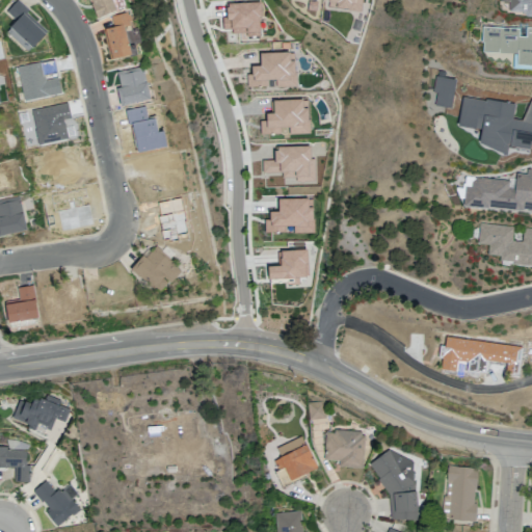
[(5,10),(16,0),(18,0),(28,9),(26,11),(46,31),(31,48),(9,26),(15,20),(5,10)]
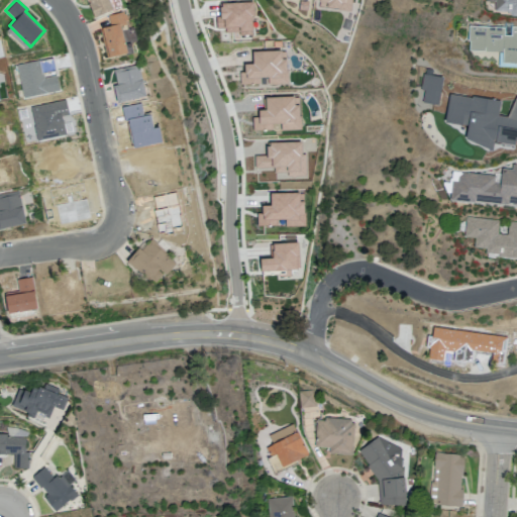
[(107,0),(111,9),(93,17),(85,0),(107,0)]
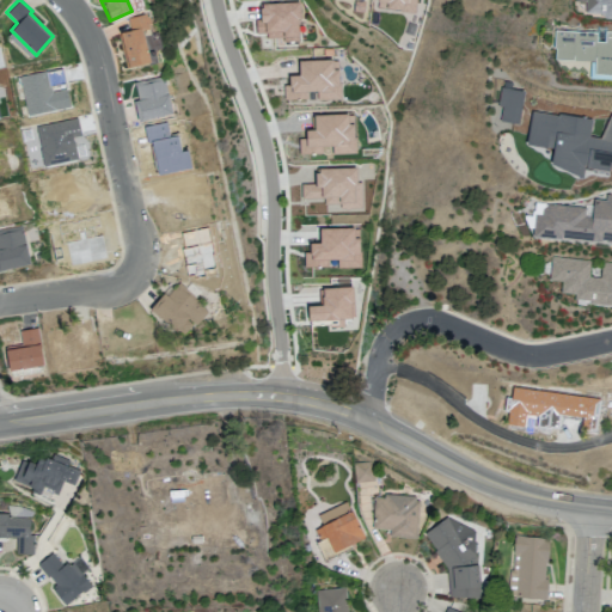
[(575,0),(611,0),(611,18),(604,18),(600,13),(585,12),(585,2),(575,1),(575,0)]
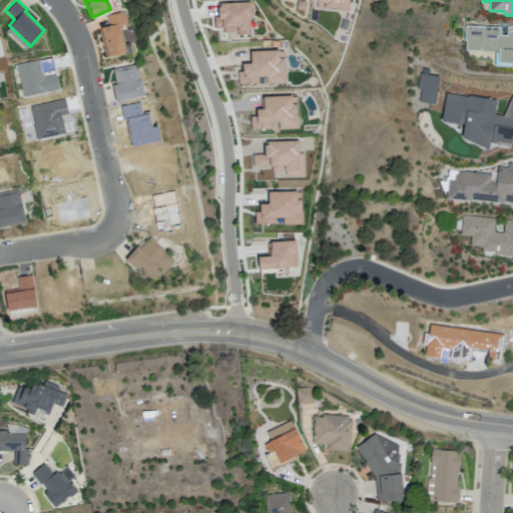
[(213,16),(217,16),(217,3),(250,1),(251,16),(248,16),(249,34),(236,35),(236,31),(222,32),(222,27),(214,28),(213,16)]
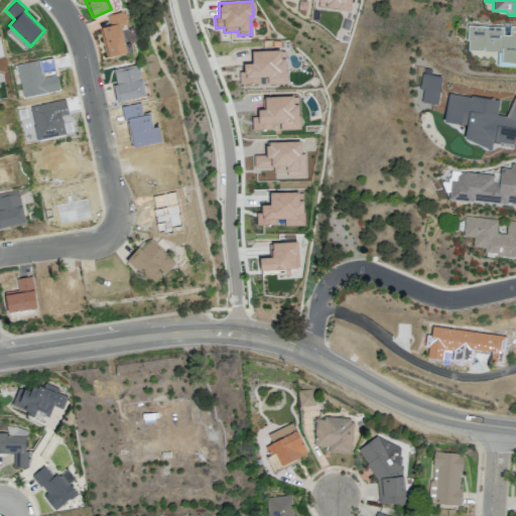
[(107,15),(122,11),(123,14),(124,13),(127,20),(124,21),(125,24),(119,25),(123,44),(129,42),(132,52),(124,54),(124,52),(106,57),(99,28),(109,25),(107,15)]
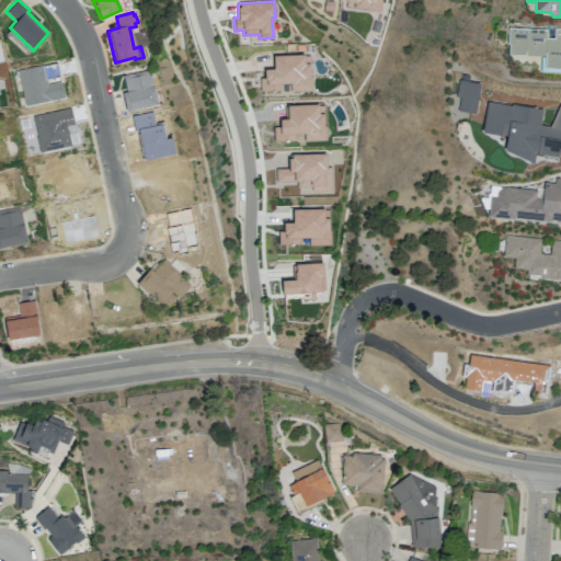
[(507,27),(507,44),(508,44),(507,54),(540,56),(539,71),(560,72),(560,29),(554,29),(553,38),(546,37),(546,30),(507,27)]
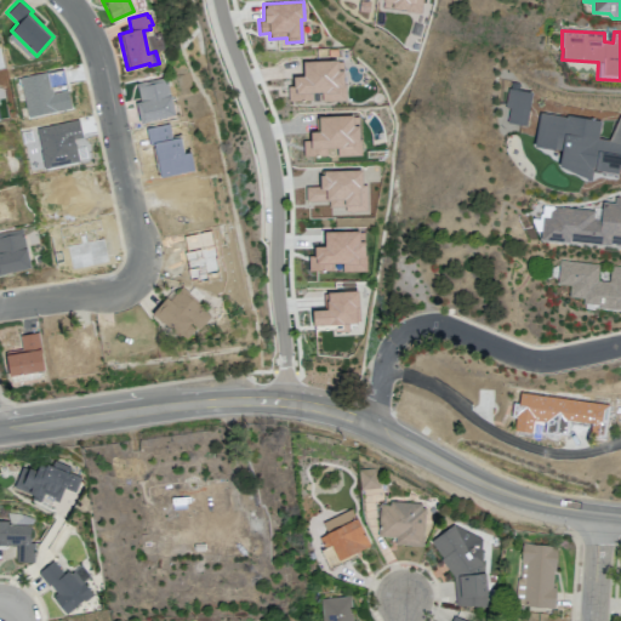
[(136,84),(164,77),(170,97),(174,96),(178,112),(174,113),(175,115),(151,120),(152,123),(140,124),(135,103),(140,102),(136,84)]
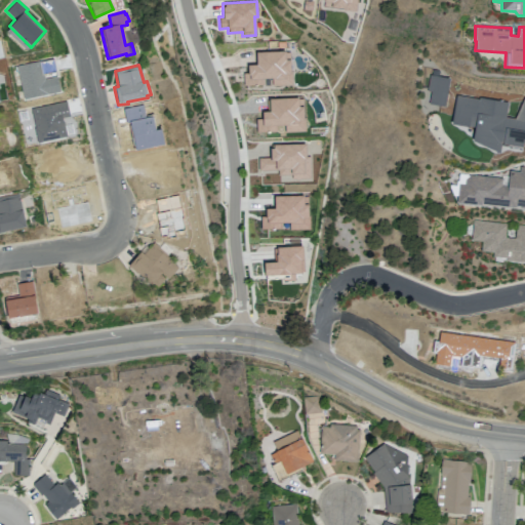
[(0,197),(17,193),(25,226),(0,232),(0,197)]
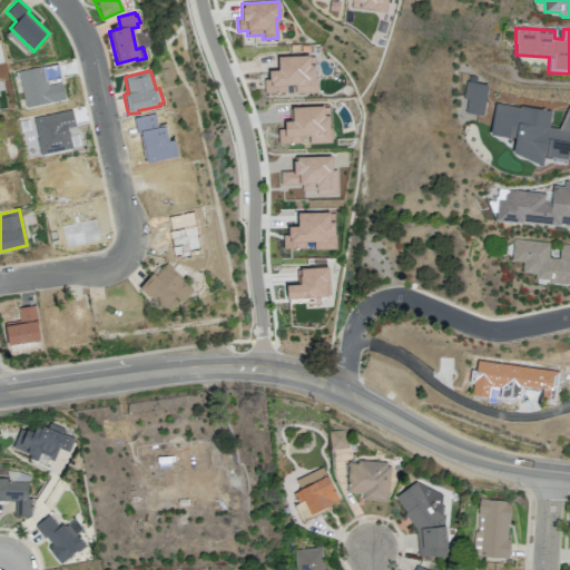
[(283,248),(304,247),(304,242),(313,241),(313,249),(335,248),(335,234),(334,234),(334,220),(328,222),(328,212),(297,213),(297,226),(288,226),(288,234),(282,234),(283,248)]
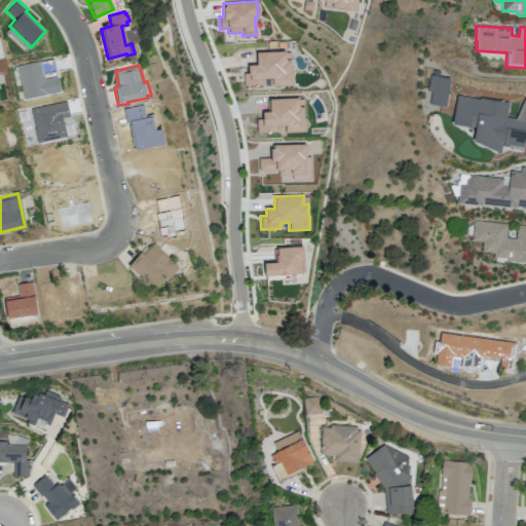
[(525,225),(474,220),(472,240),(482,241),(481,251),(493,252),(493,257),(506,258),(506,261),(525,262),(525,225)]
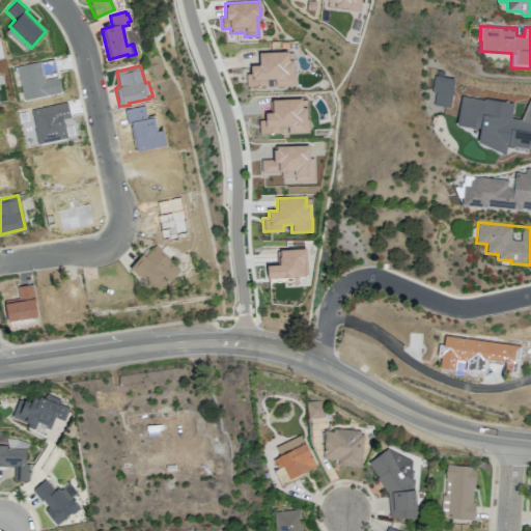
[(155,244),(161,249),(165,245),(173,253),(169,257),(174,262),(173,264),(179,270),(169,281),(163,276),(161,277),(166,281),(159,289),(155,285),(152,287),(129,268),(141,254),(144,256),(155,244)]
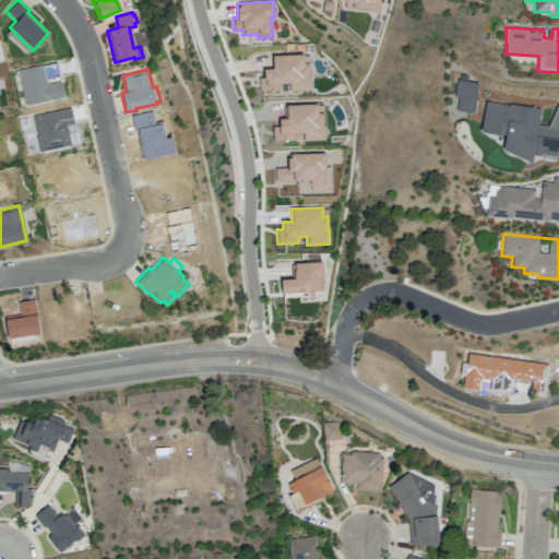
[(281,280),(282,293),(307,292),(307,299),(313,298),(312,290),(320,290),(323,288),(321,261),(294,263),(290,264),(290,276),(294,276),(294,278),(281,280)]
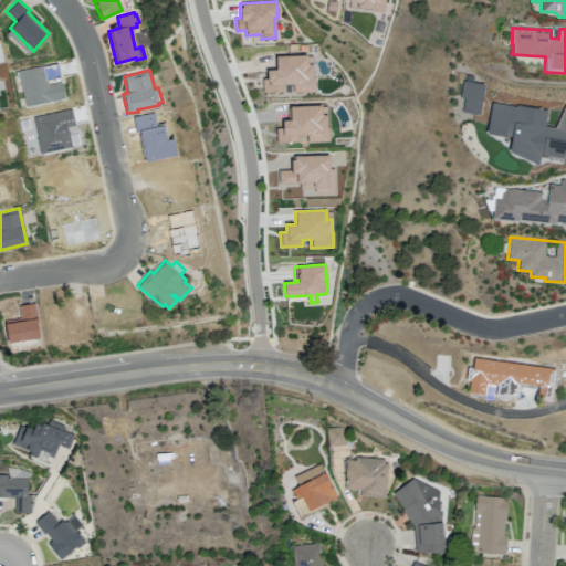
[(17,306),(33,303),(39,337),(8,343),(3,322),(19,318),(17,306)]
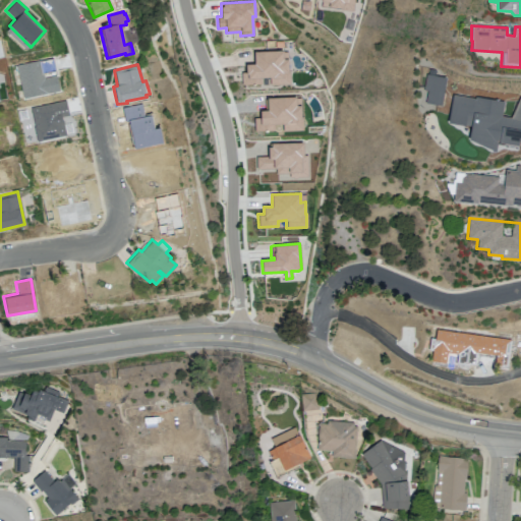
[(11,410),(35,419),(36,415),(48,420),(52,409),(62,413),(68,397),(43,388),(41,392),(33,389),(30,395),(17,391),(11,410)]
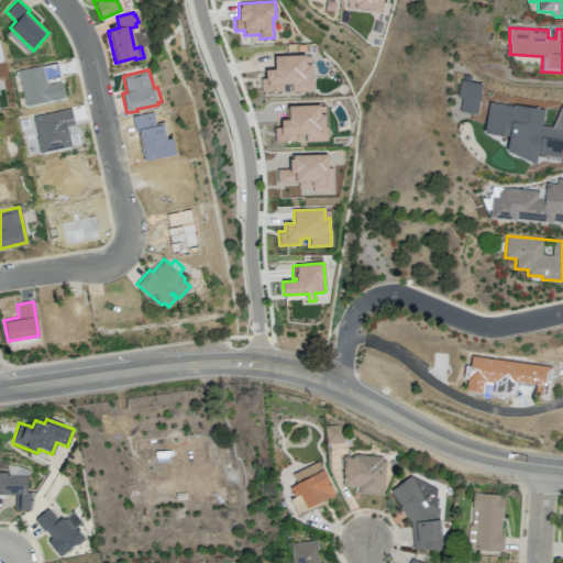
[(326,443),(344,442),(342,423),(323,426),(326,443)]
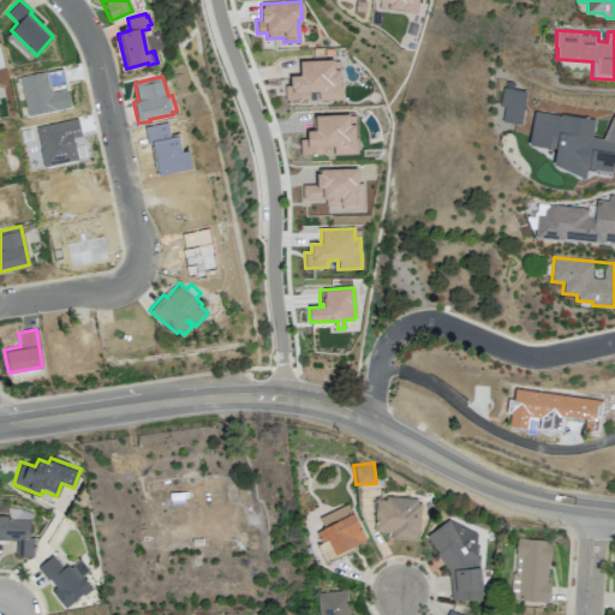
[(418,541),(421,499),(376,497),(374,531),(392,532),(390,538),(418,541)]
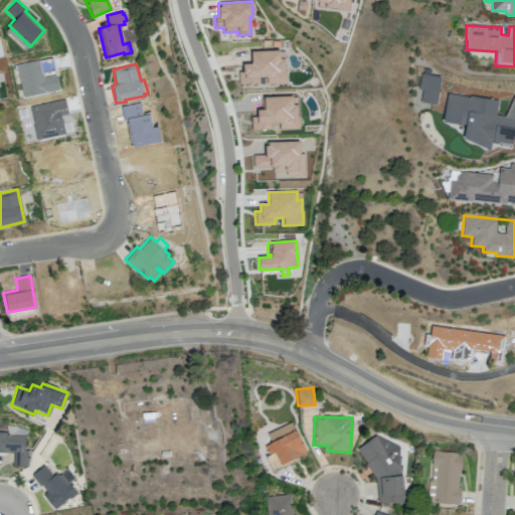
[(269,455),(274,452),(280,465),(306,453),(296,430),(264,445),(269,455)]
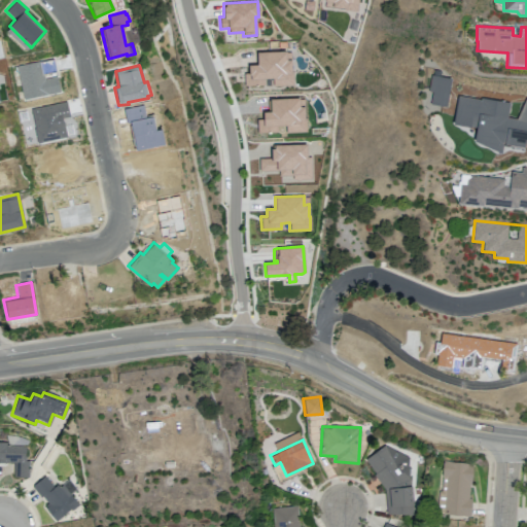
[(29,478),(29,459),(25,459),(26,444),(0,443),(0,462),(13,463),(13,478),(29,478)]
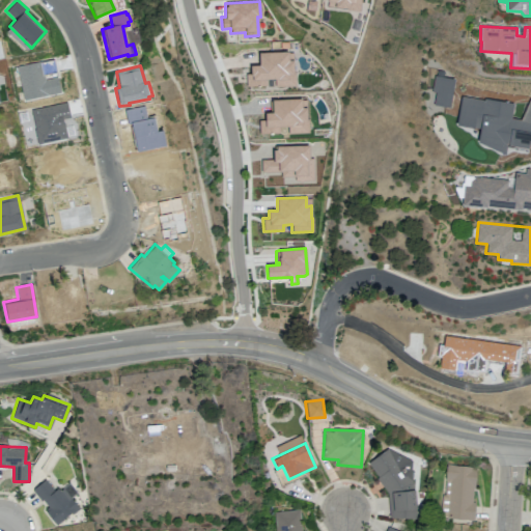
[(415,518),(413,454),(381,455),(384,519),(415,518)]
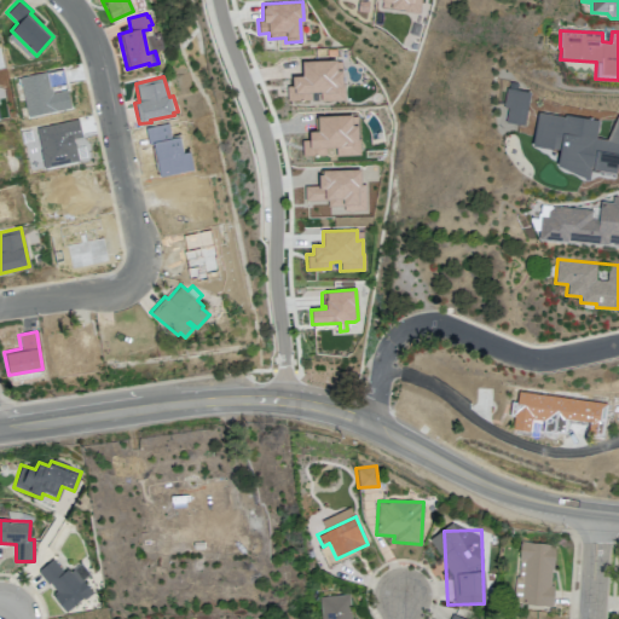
[(551,606),(555,544),(520,542),(519,561),(525,561),(522,605),(551,606)]
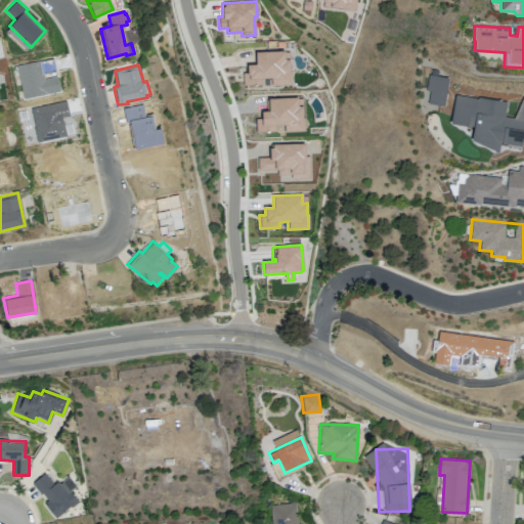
[(77,501),(61,480),(54,486),(44,474),(32,483),(46,501),(43,504),(54,519),(77,501)]
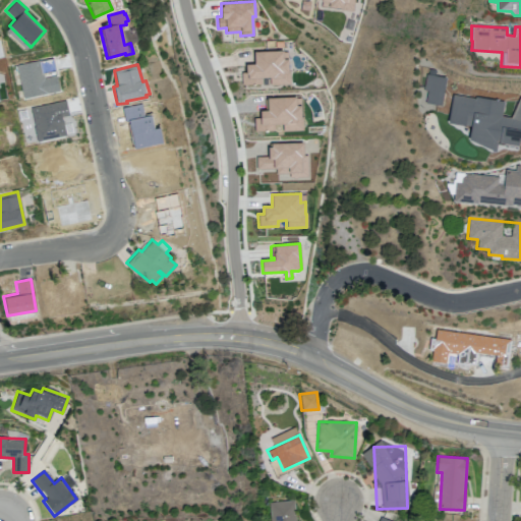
[(295,520),(294,501),(270,502),(271,520),(295,520)]
